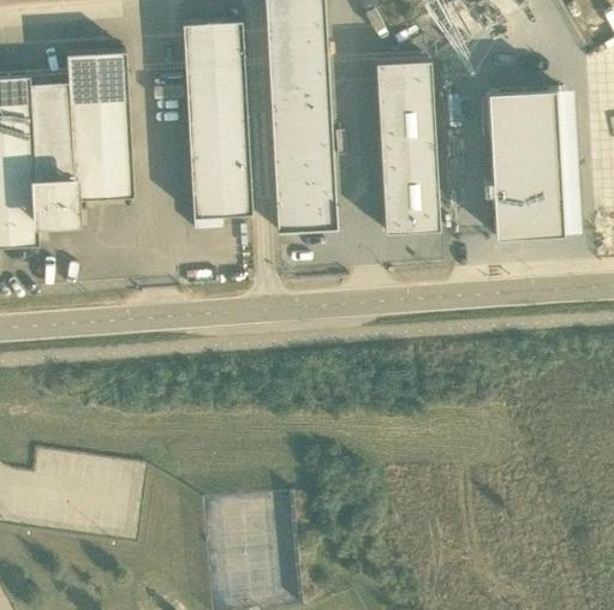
[(264,0),(278,233),(338,229),(325,0),(264,0)]
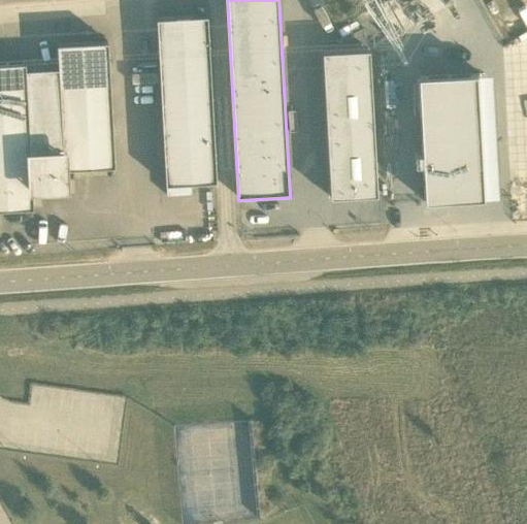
[(157,23),(166,189),(217,186),(208,20),(157,23)]
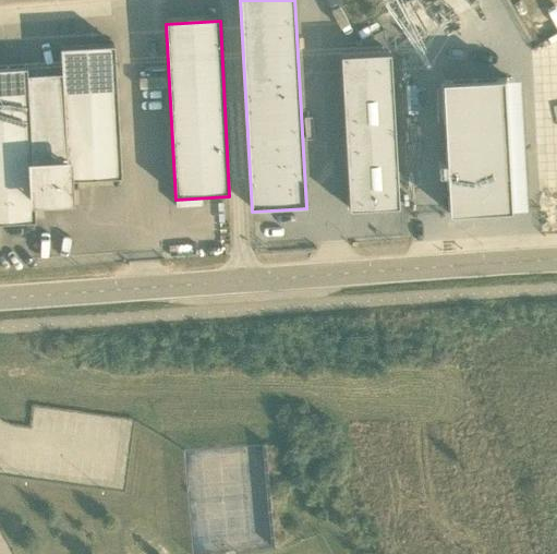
[(122,180),(114,48),(61,51),(67,165),(33,166),(27,70),(0,71),(0,226),(35,225),(34,203),(70,201),(69,183),(122,180)]
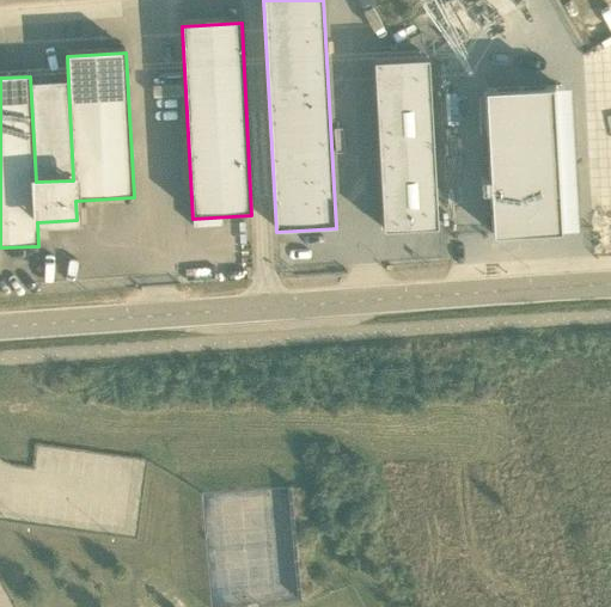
[(376,61),(385,231),(439,227),(429,59),(376,61)]
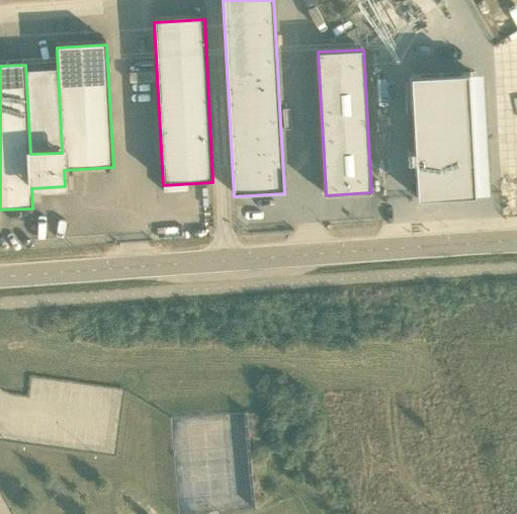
[(412,80),(418,202),(480,199),(474,77),(412,80)]
